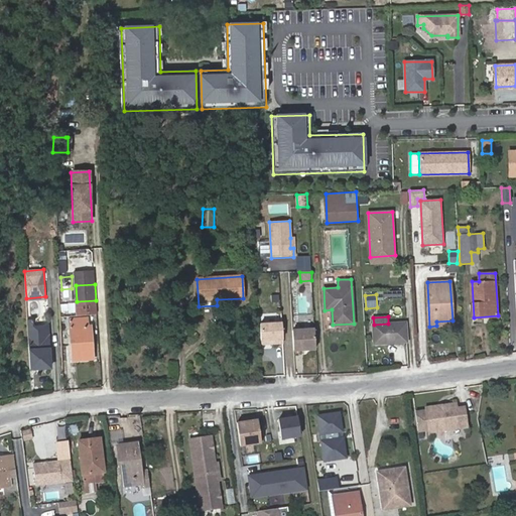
[(88,318),(70,319),(73,360),(94,358),(91,326),(88,326),(88,318)]
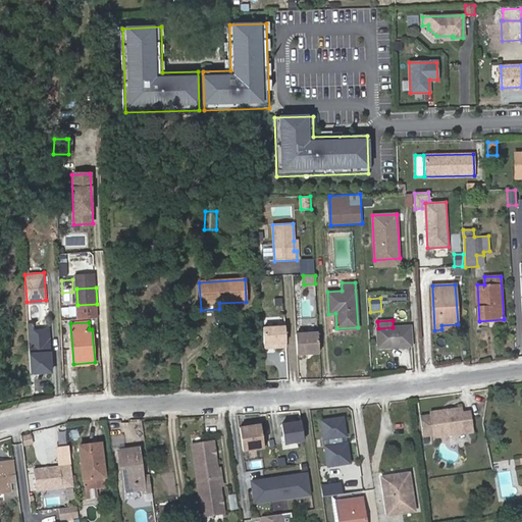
[(411,346),(410,326),(378,328),(379,348),(411,346)]
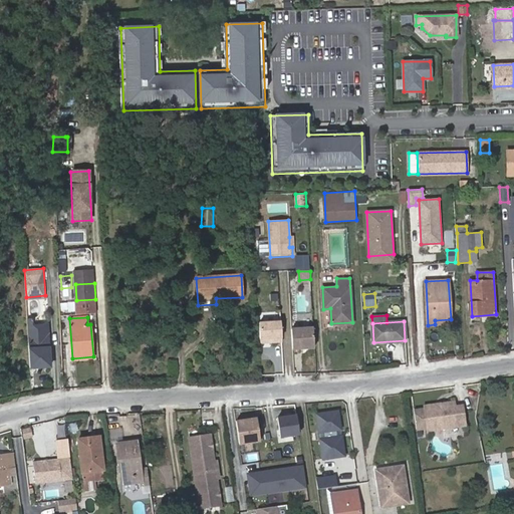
[(47,324),(28,326),(31,367),(50,365),(47,324)]
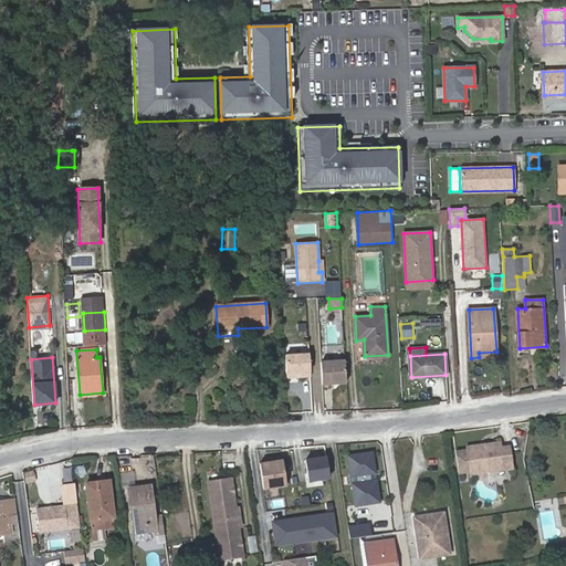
[(307,359),(284,360),(284,378),(308,377),(307,359)]
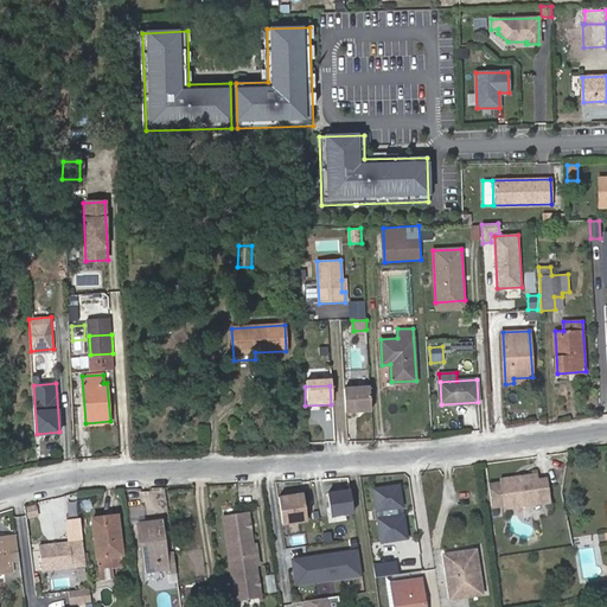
[(371,410),(370,387),(344,388),(345,411),(371,410)]
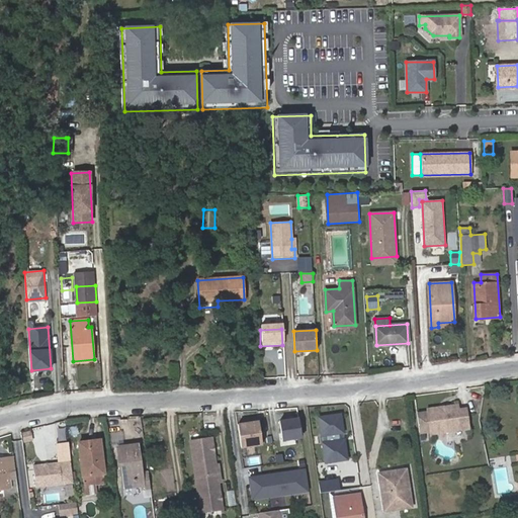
[(438,409),(425,411),(426,413),(428,432),(429,435),(468,429),(466,410),(458,412),(457,406),(448,407),(446,410),(441,410),(438,409)]
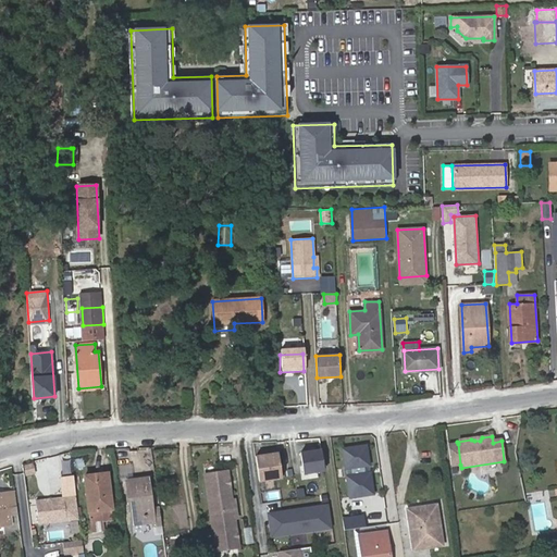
[(458,444),(447,446),(450,466),(460,465),(458,444)]
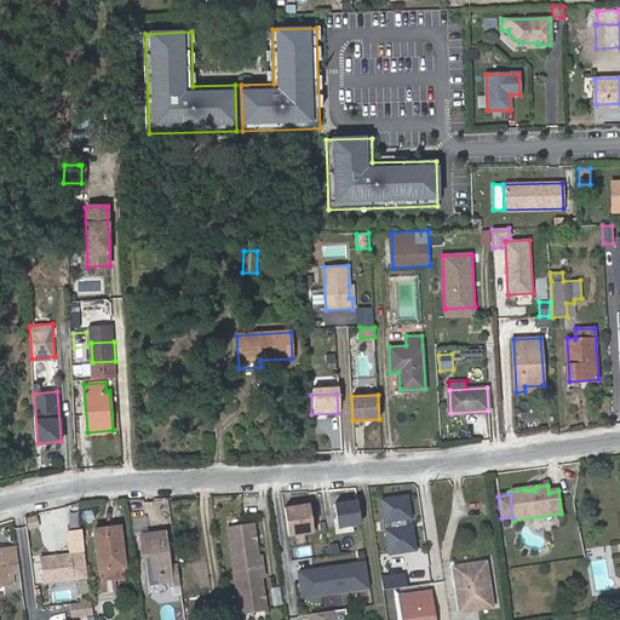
[(415,550),(412,527),(407,528),(406,518),(411,518),(407,497),(382,500),(385,522),(391,521),(392,530),(386,530),(390,554),(415,550)]
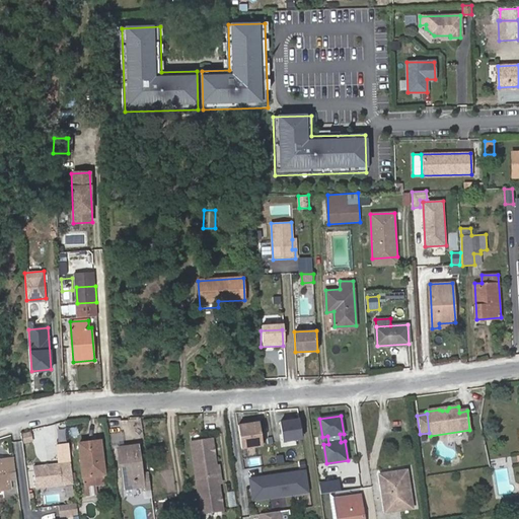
[(302,439),(299,420),(280,422),(283,442),(302,439)]
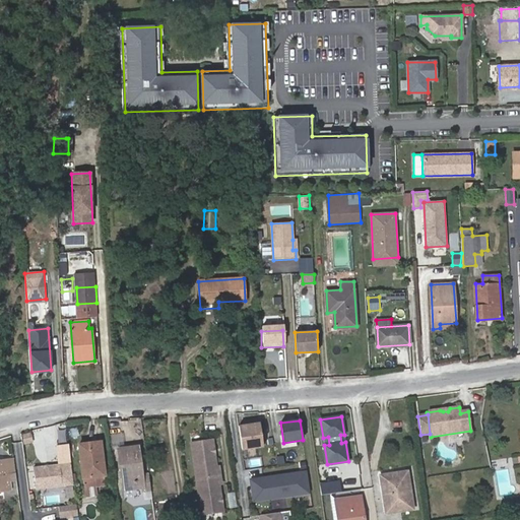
[(263,447),(260,424),(238,427),(241,450),(263,447)]
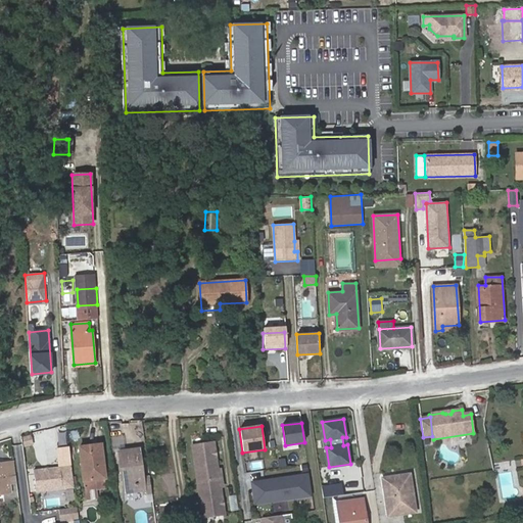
[(33,436),(24,436),(24,445),(33,445),(33,436)]
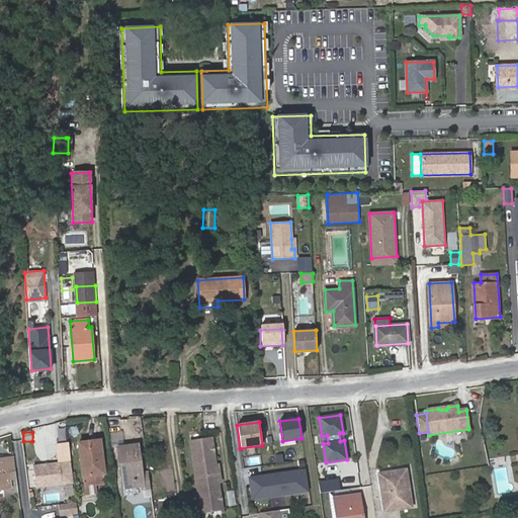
[(213,436),(189,440),(195,476),(200,511),(224,507),(213,436)]
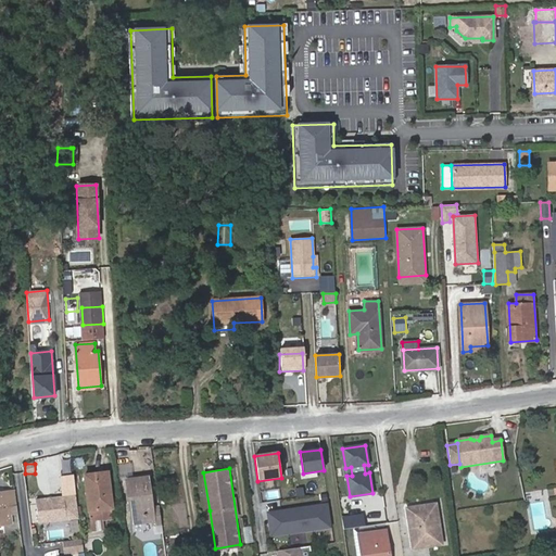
[(108,472),(86,475),(92,531),(105,530),(104,521),(113,519),(108,472)]
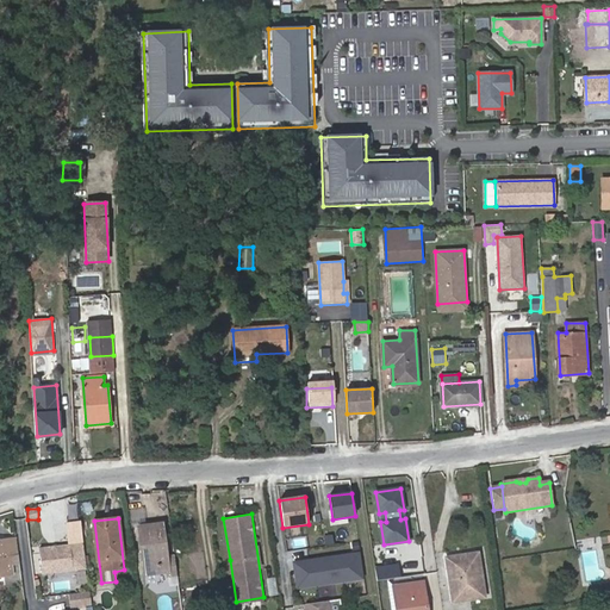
[(170,578),(178,576),(174,555),(167,556),(162,524),(139,528),(145,576),(169,572),(170,578)]
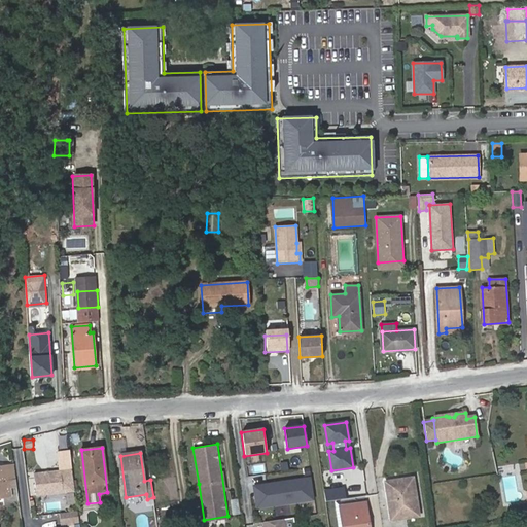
[(8,480),(15,479),(13,464),(0,466),(0,498),(11,497),(8,480)]
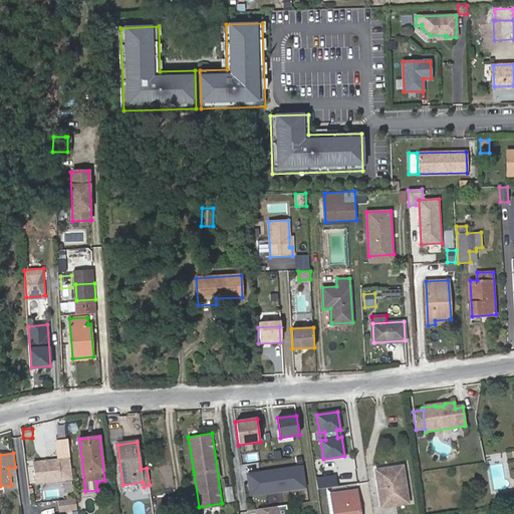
[(36,483),(62,480),(59,460),(34,464),(36,483)]
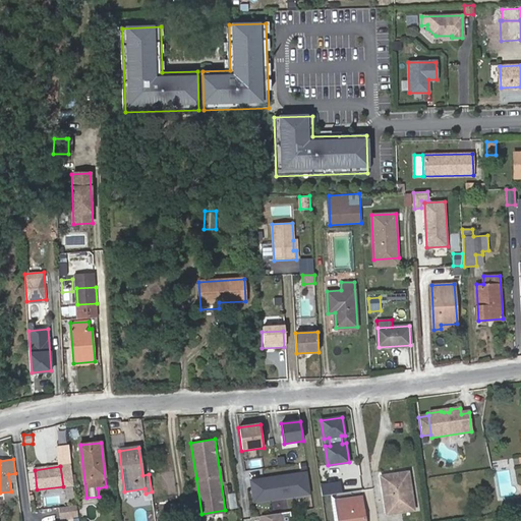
[(309,494),(306,472),(287,475),(289,485),(289,486),(290,496),(309,494)]
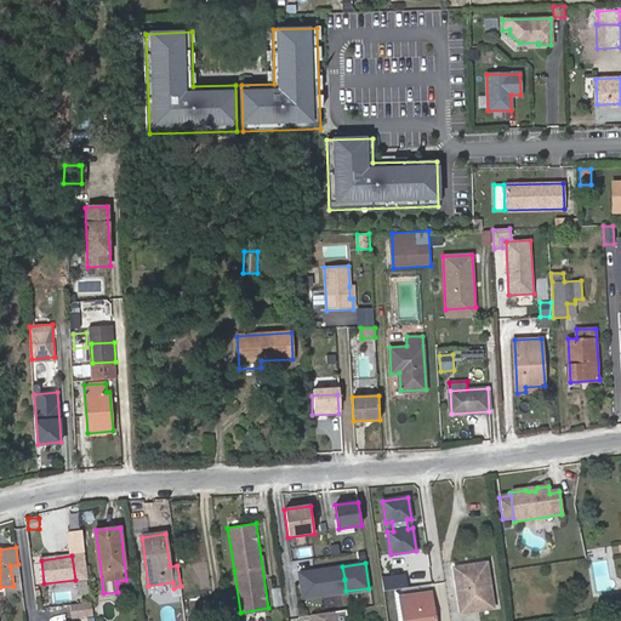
[(485,565),(457,569),(463,610),(491,607),(485,565)]
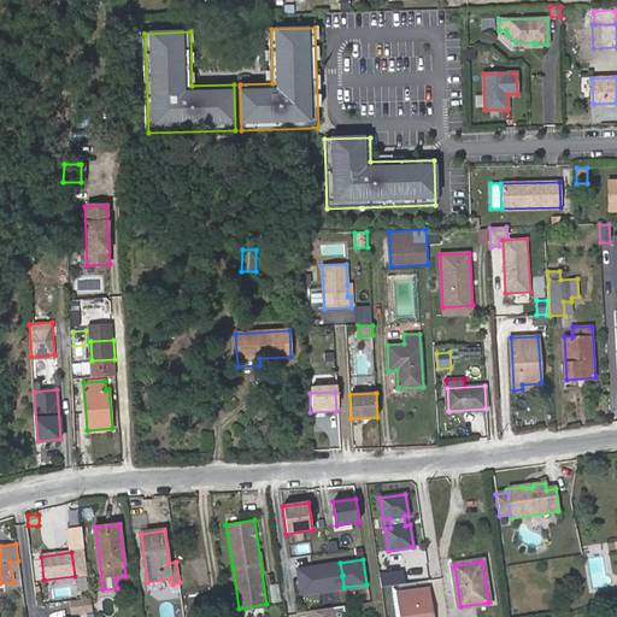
[(344,587),(342,576),(342,575),(340,563),(300,569),(304,593),(344,587)]
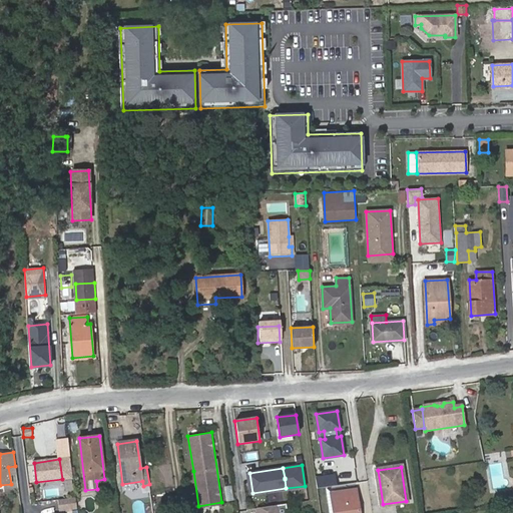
[(332,495),(334,512),(360,512),(357,492),(332,495)]
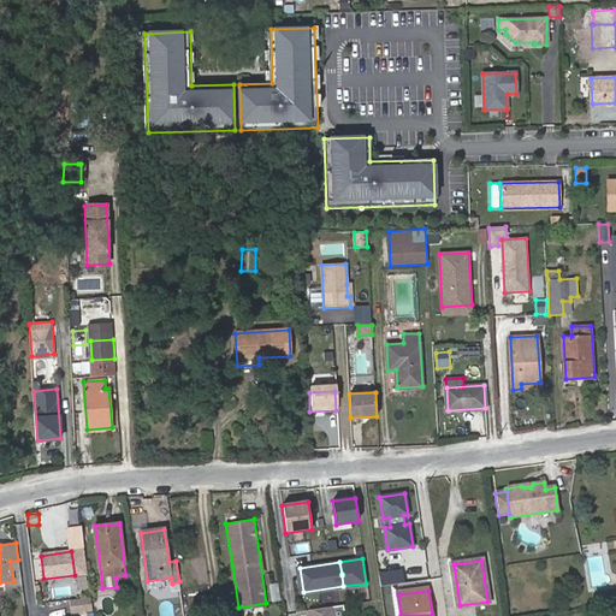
[(94,609),(92,596),(71,599),(72,611),(94,609)]
